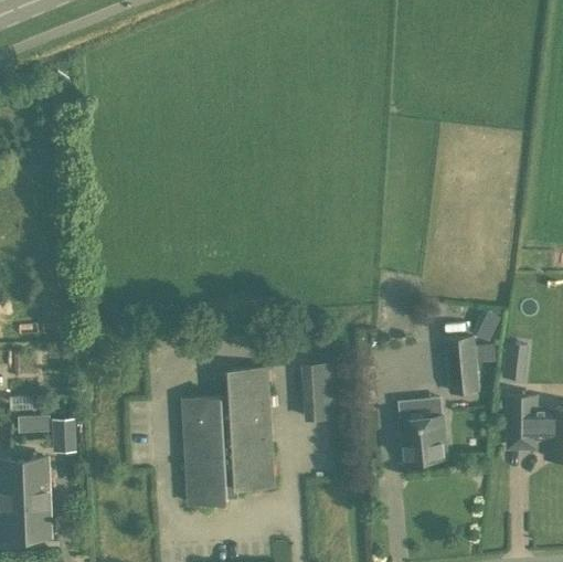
[(475,335),(491,342),(502,318),(486,310),(475,335)]
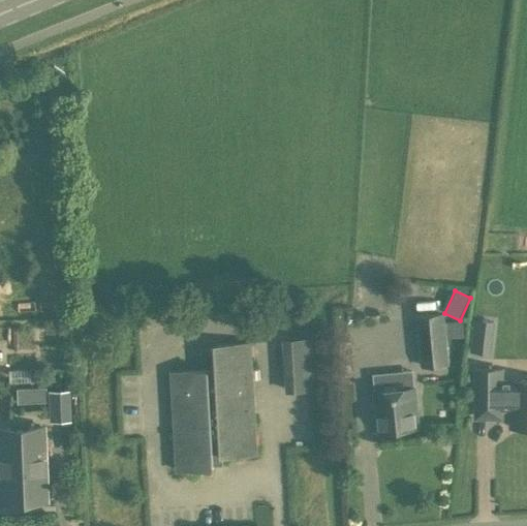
[(423,369),(451,367),(446,316),(419,318),(423,369)]
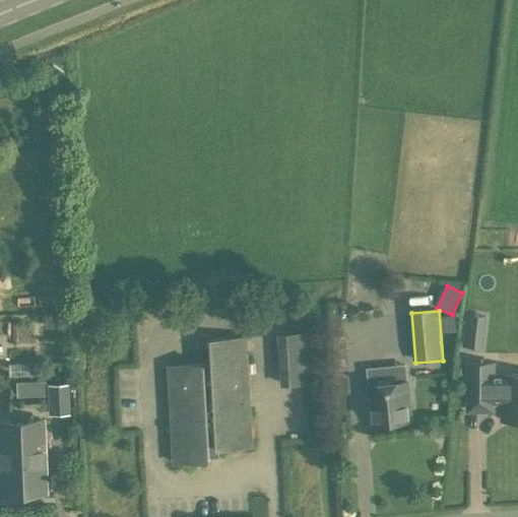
[(468,347),(489,347),(490,315),(468,315),(468,347)]
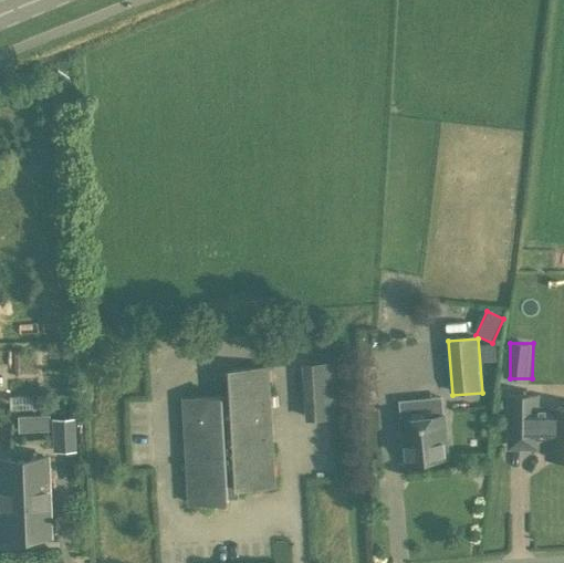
[(497,346),(479,347),(480,364),(498,362),(497,346)]
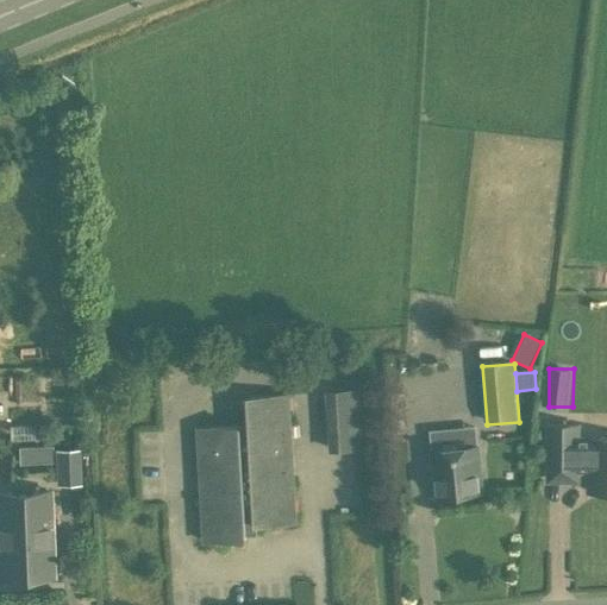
[(331,454),(365,453),(362,392),(327,394),(331,454)]
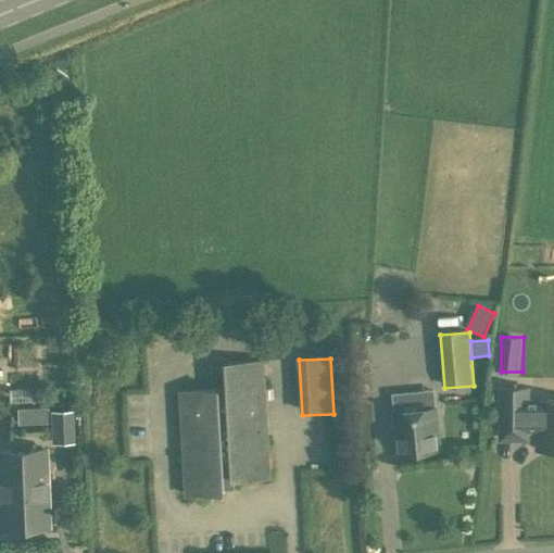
[(224,392),(183,394),(188,498),(226,495),(226,491),(235,490),(235,481),(266,480),(260,363),(222,365),(224,392)]
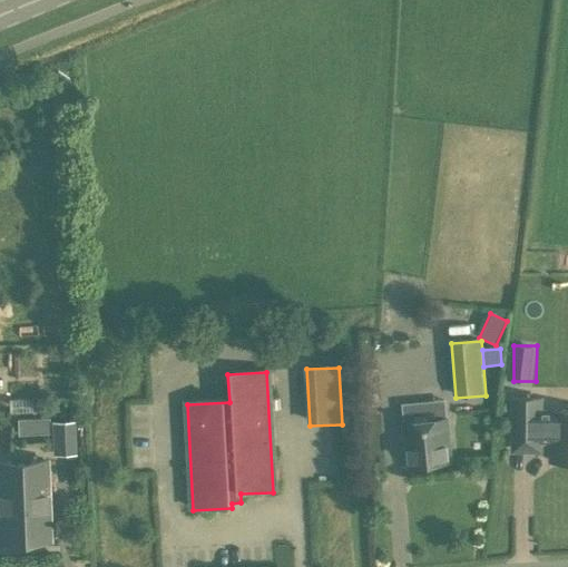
[(541,443),(555,443),(555,463),(567,463),(567,412),(555,412),(555,414),(541,414),(541,401),(517,401),(516,452),(541,452),(541,443)]
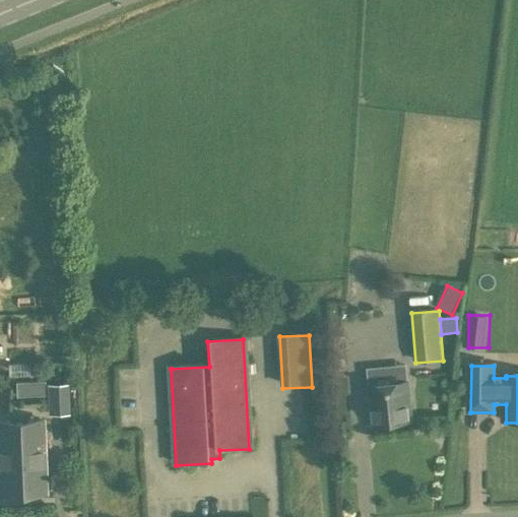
[(408,384),(370,387),(374,427),(412,424),(408,384)]
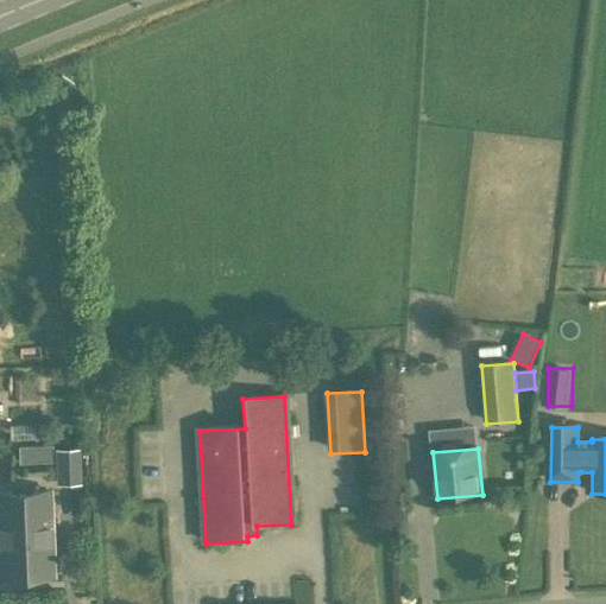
[(36,468),(36,450),(19,451),(19,468),(36,468)]
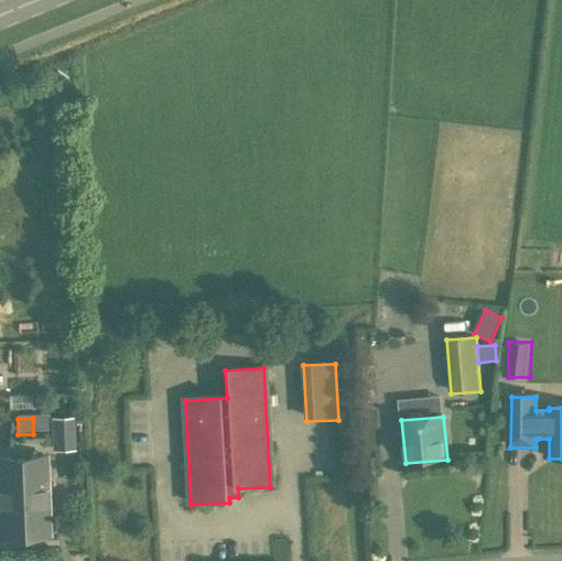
[(76,422),(52,423),(53,444),(76,444),(76,422)]
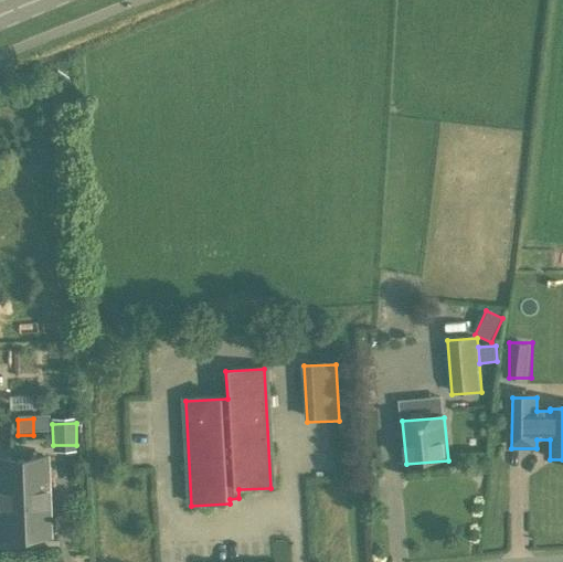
[(14,460),(0,460),(0,540),(31,540),(51,539),(48,459),(14,460)]
